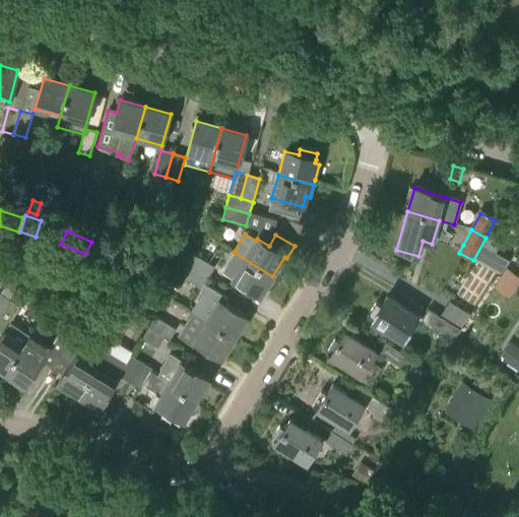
[(272,276),(235,253),(228,265),(238,271),(232,279),(260,297),(272,276)]
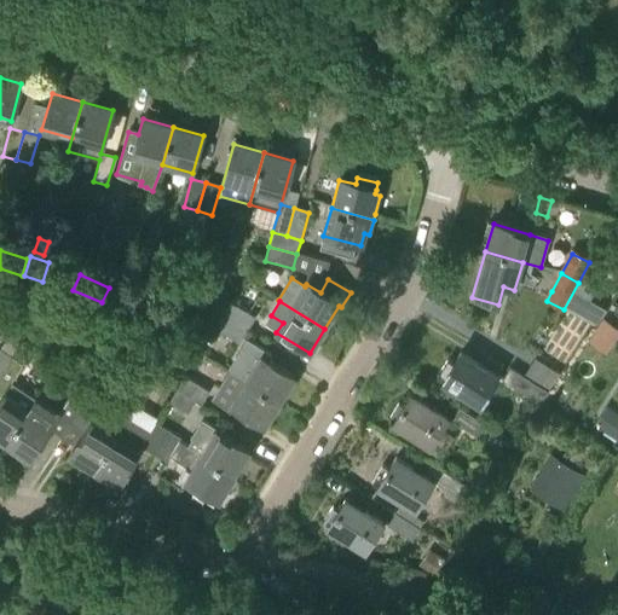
[(223,317),(226,312),(214,305),(207,317),(218,324),(223,317)]
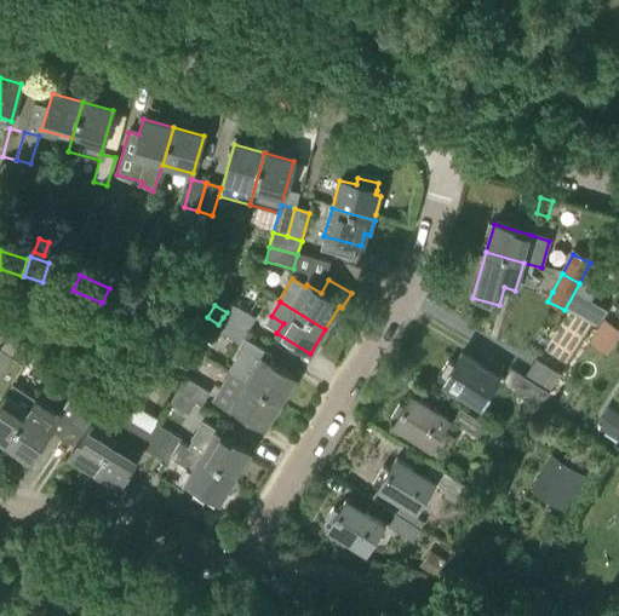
[(227,312),(223,317),(247,333),(256,320),(230,305),(227,312)]
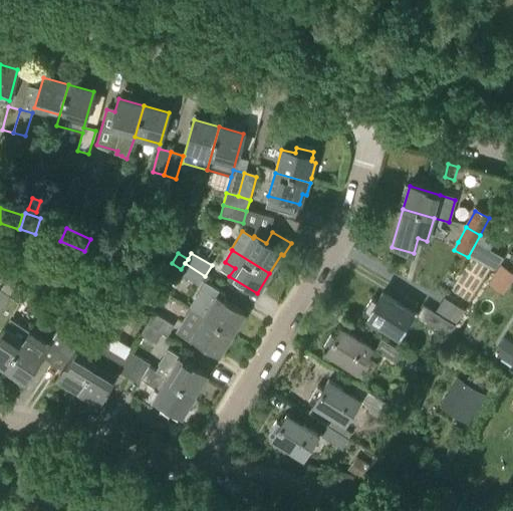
[(205,276),(185,263),(181,269),(179,274),(199,286),(205,276)]
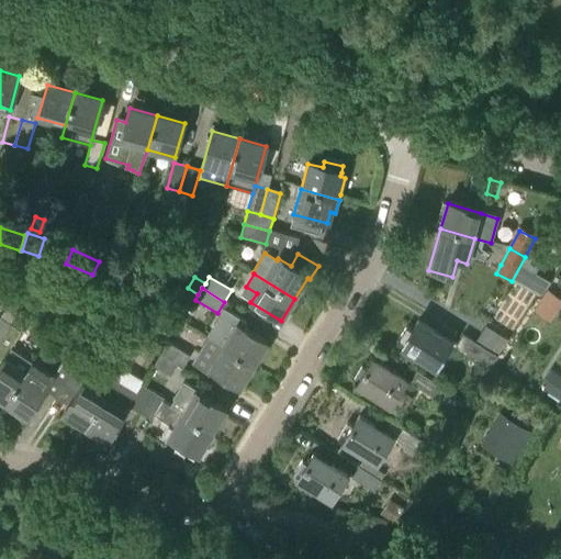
[(547,321),(560,299),(543,289),(530,311),(547,321)]
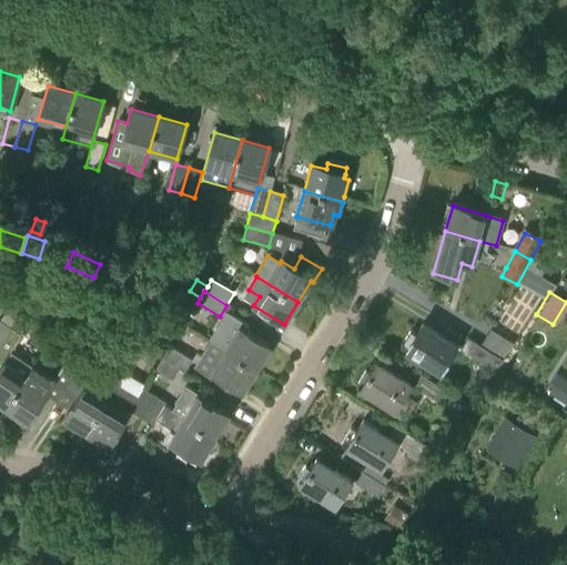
[(0,344),(10,330),(19,318),(7,309),(0,319),(0,344)]
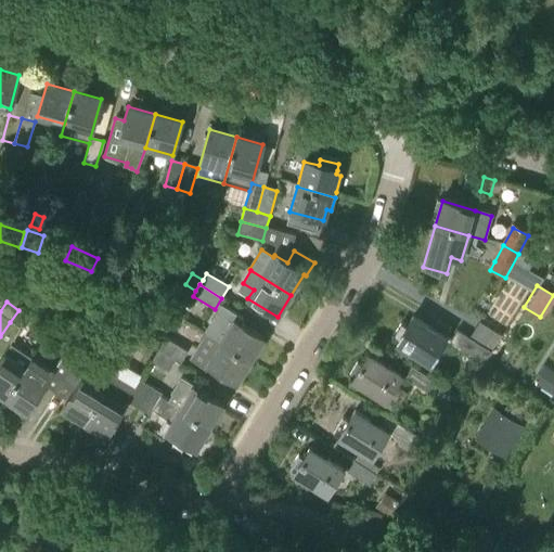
[(391,341),(430,364),(446,339),(412,319),(407,329),(401,325),(391,341)]
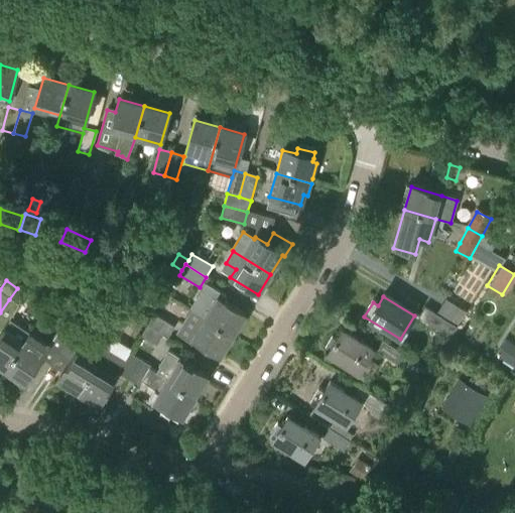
[(245,315),(217,298),(205,318),(233,336),(245,315)]
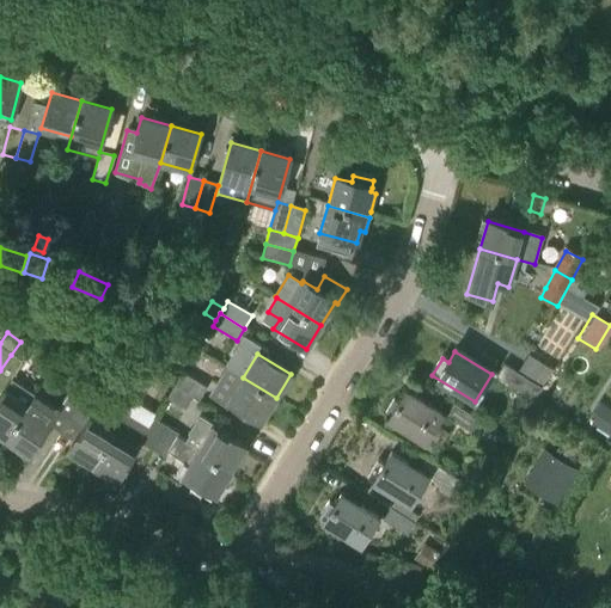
[(496,378),(535,401),(543,390),(505,366),(496,378)]
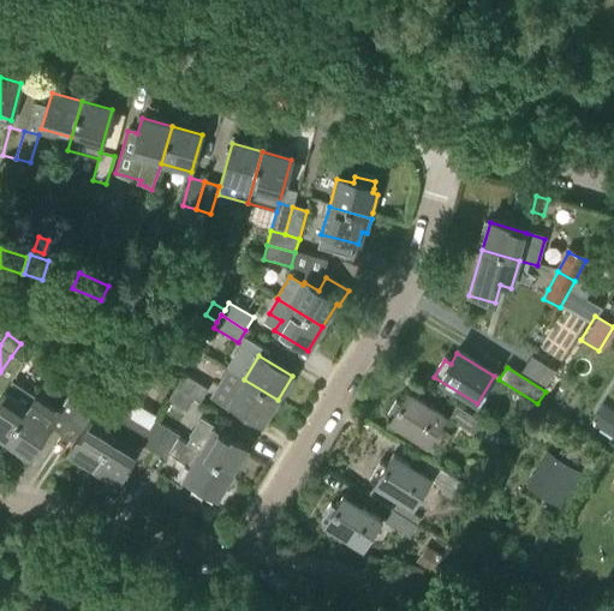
[(278,400),(244,379),(230,370),(212,400),(228,409),(231,406),(262,425),(278,400)]
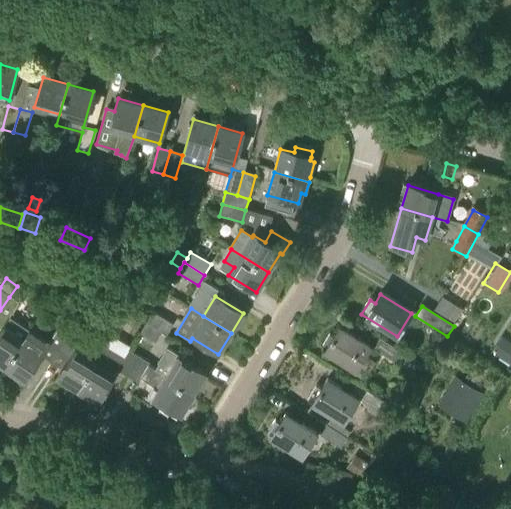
[(47,347),(57,354),(80,319),(70,313),(49,344),(29,331),(23,341),(5,368),(25,381),(47,347)]
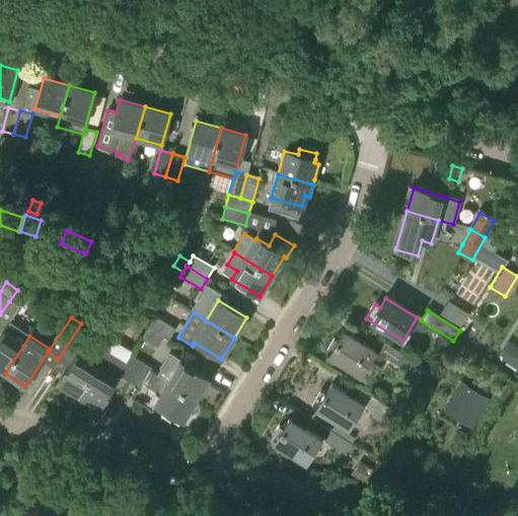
[(148,328),(164,338),(169,341),(175,329),(155,317),(148,328)]
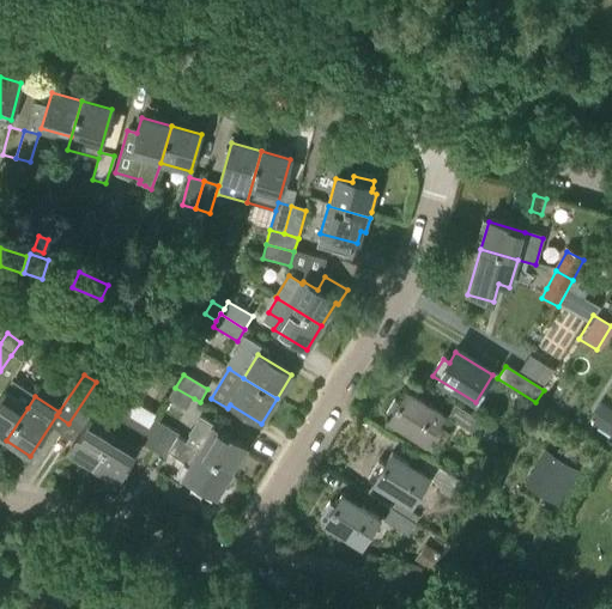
[(70,451),(94,467),(114,434),(90,419),(109,390),(96,382),(68,424),(82,432),(70,451)]
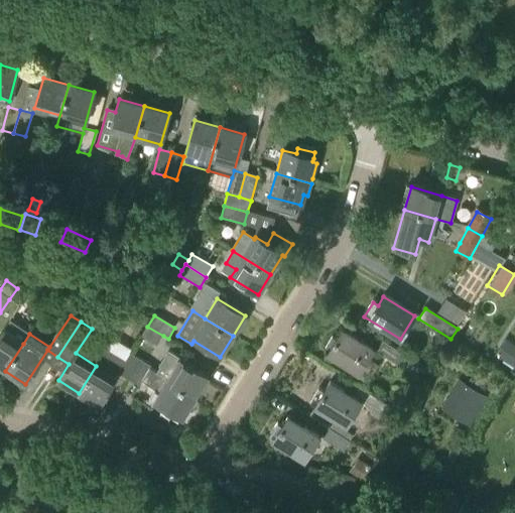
[(163,336),(147,327),(141,337),(156,347),(163,336)]
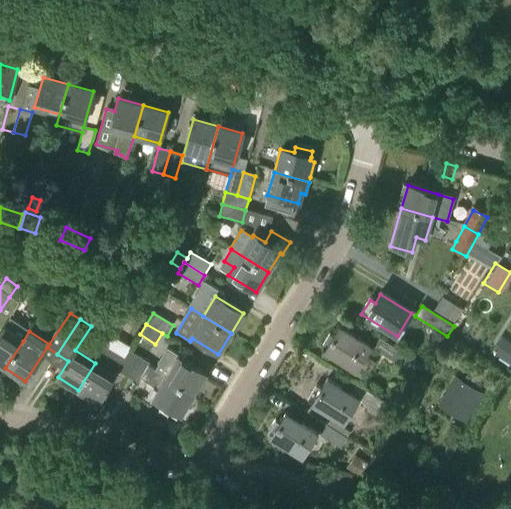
[(0,364),(5,368),(23,341),(3,328),(0,332),(0,364)]
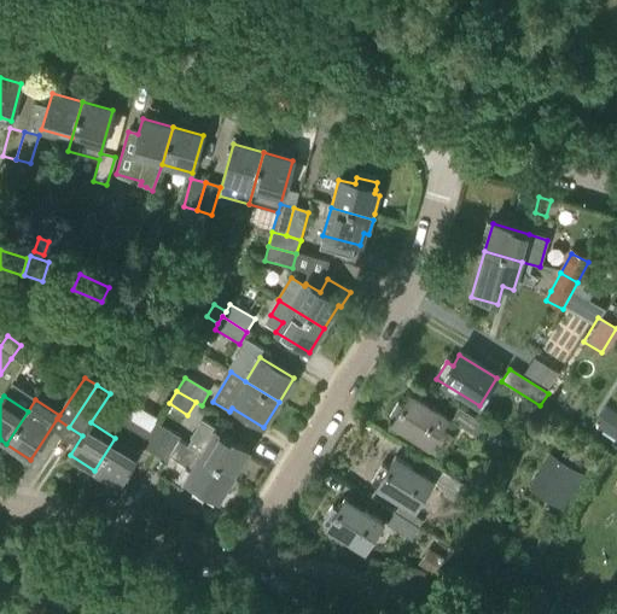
[(388,420),(393,424),(441,454),(452,437),(441,430),(447,419),(409,396),(402,409),(397,405),(388,420)]
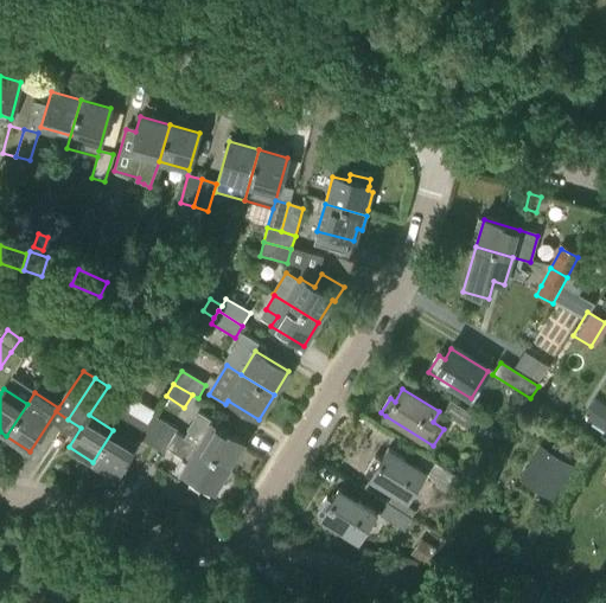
[(444,415),(471,432),(479,421),(451,403),(444,415)]
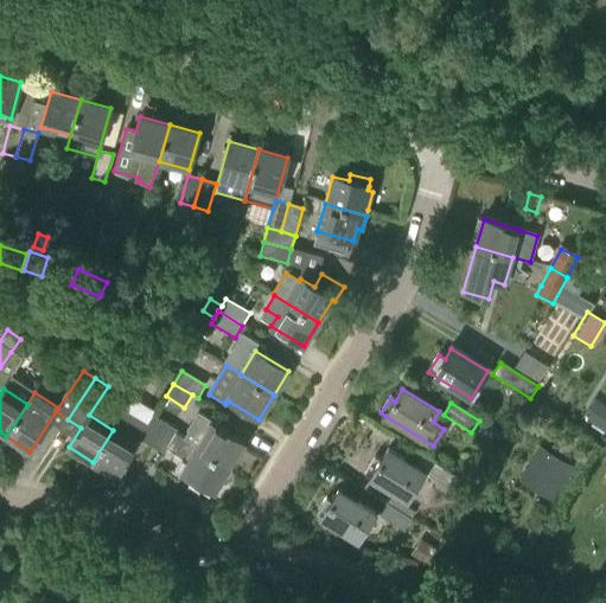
[(605,410),(595,403),(584,421),(605,435),(605,410)]
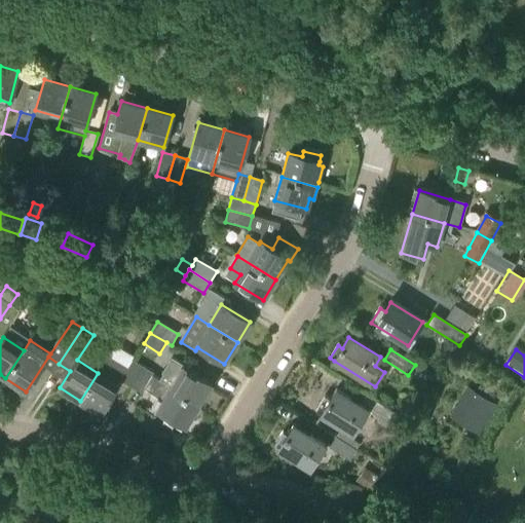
[(120,381),(130,387),(143,368),(133,362),(128,368),(108,356),(98,373),(80,401),(101,413),(120,381)]
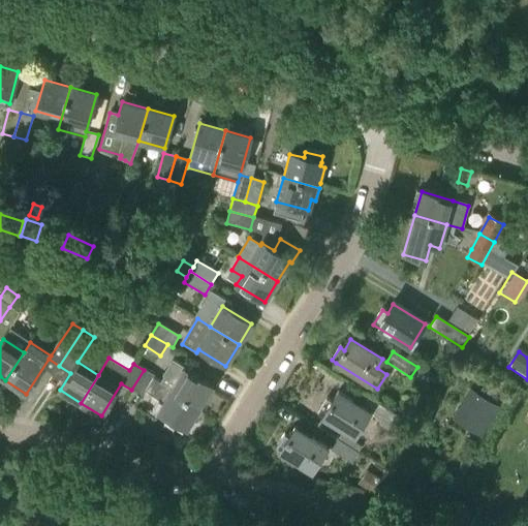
[(174,363),(160,383),(199,408),(213,387),(174,363)]
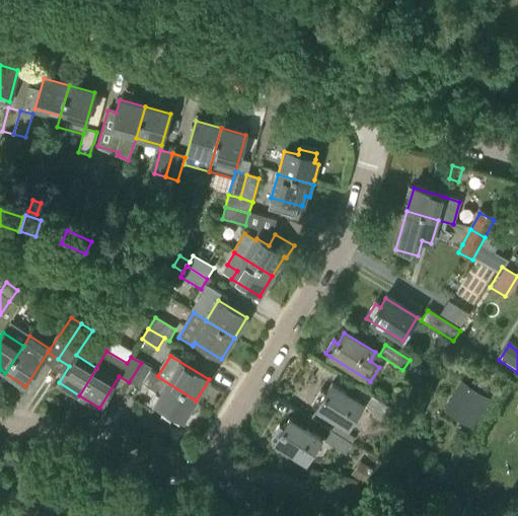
[(141,363),(129,382),(140,389),(143,384),(149,388),(148,388),(160,396),(155,404),(183,421),(196,400),(157,376),(150,372),(152,369),(141,363)]
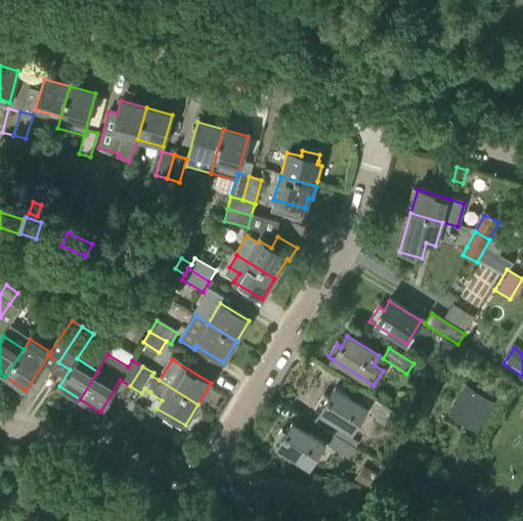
[(466,388),(456,403),(470,411),(463,425),(476,432),(483,420),(492,404),(466,388)]
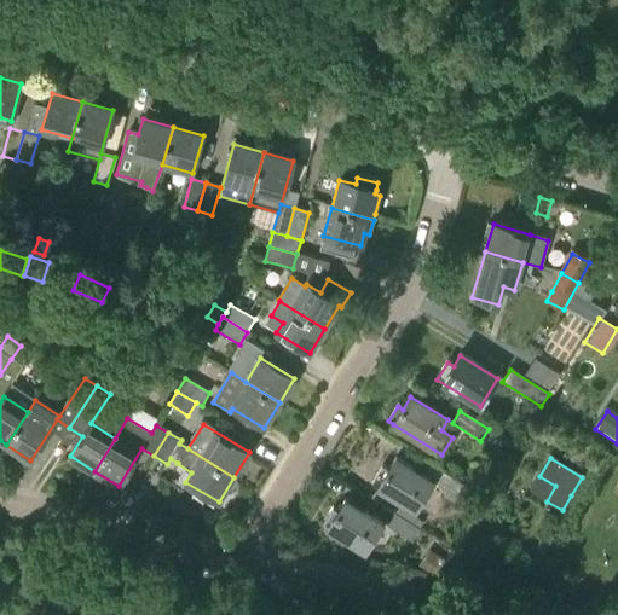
[(373,483),(415,511),(433,482),(396,459),(388,471),(382,468),(373,483)]
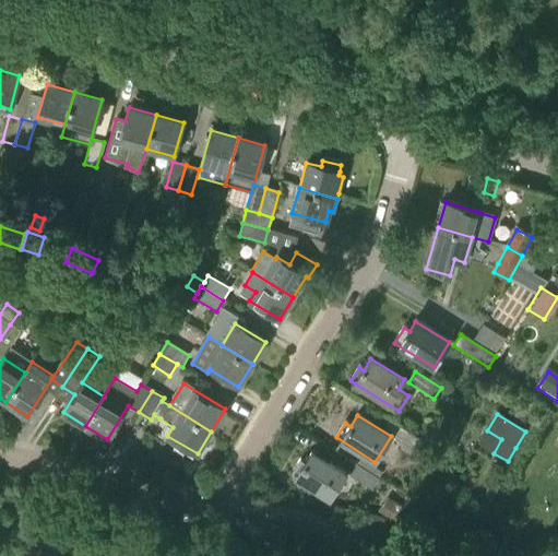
[(394,439),(420,456),(427,445),(402,428),(394,439)]
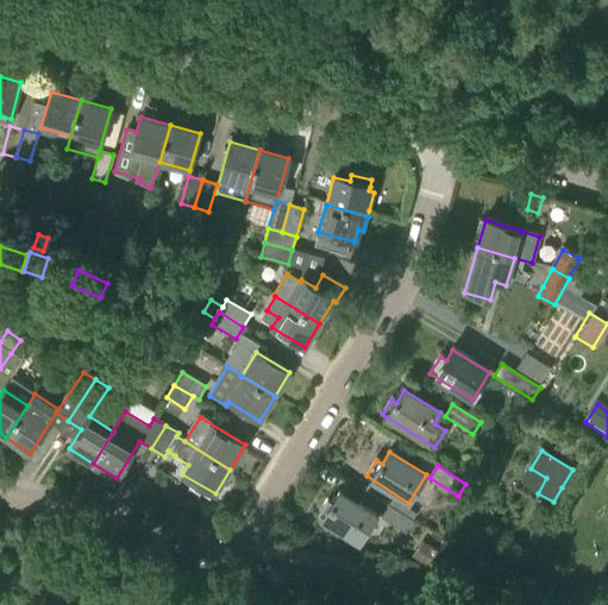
[(324,520),(359,542),(376,515),(340,492),(333,504),(327,500),(318,516),(324,520)]
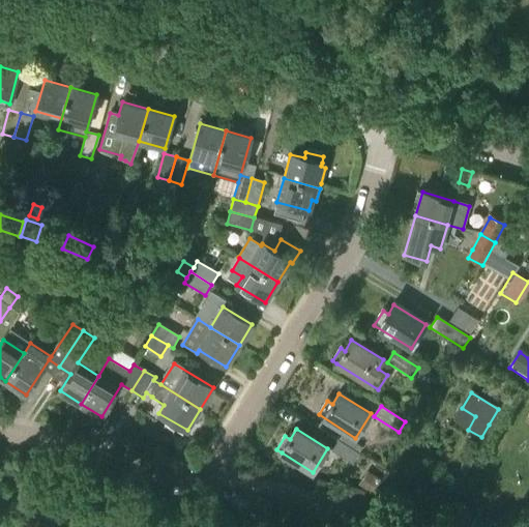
[(331,451),(353,465),(359,455),(339,441),(331,451)]
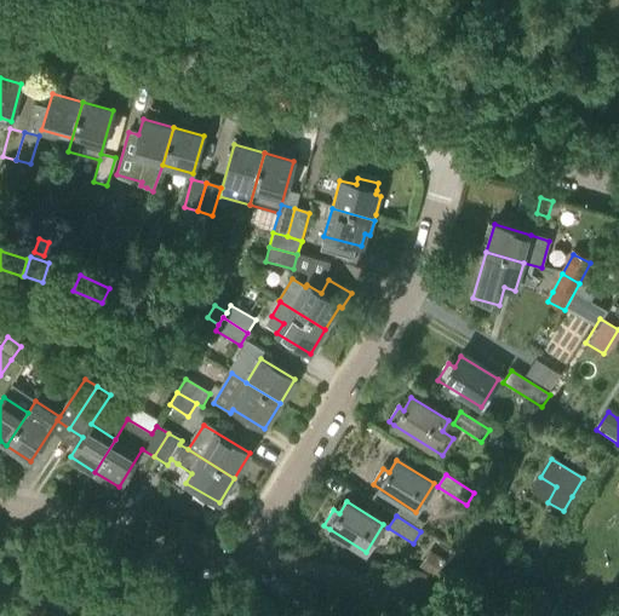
[(435,577),(446,562),(443,560),(433,553),(428,550),(417,566),(435,577)]
